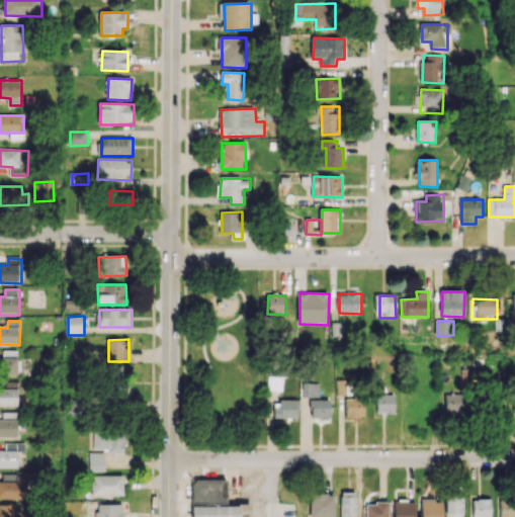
[(0,375),(19,375),(19,351),(5,351),(5,359),(0,358),(0,375)]
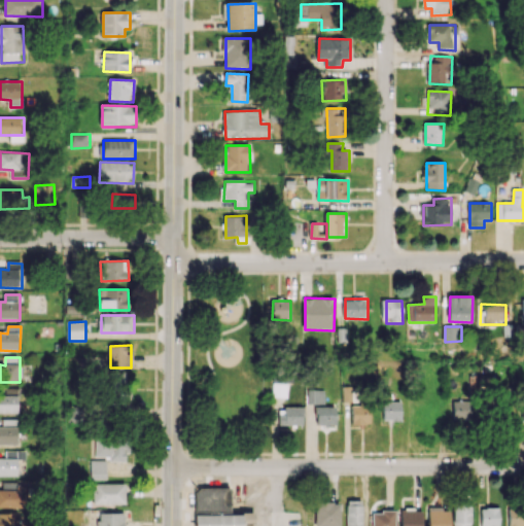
[(275,397),(291,398),(292,376),(276,376),(275,397)]
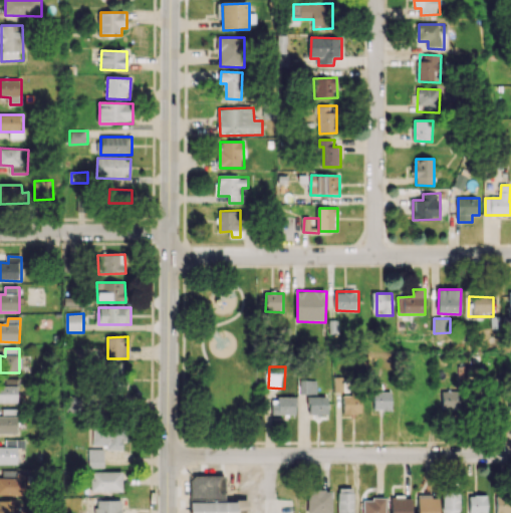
[(336,393),(346,393),(346,377),(337,377),(336,393)]
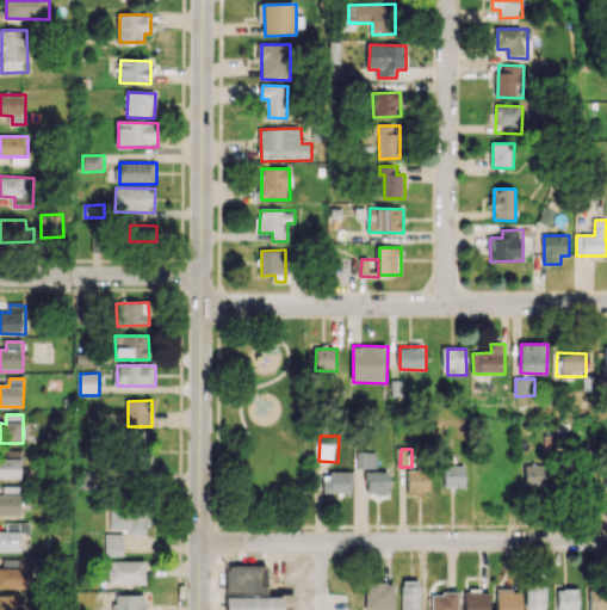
[(379,469),(379,453),(360,453),(360,469),(379,469)]
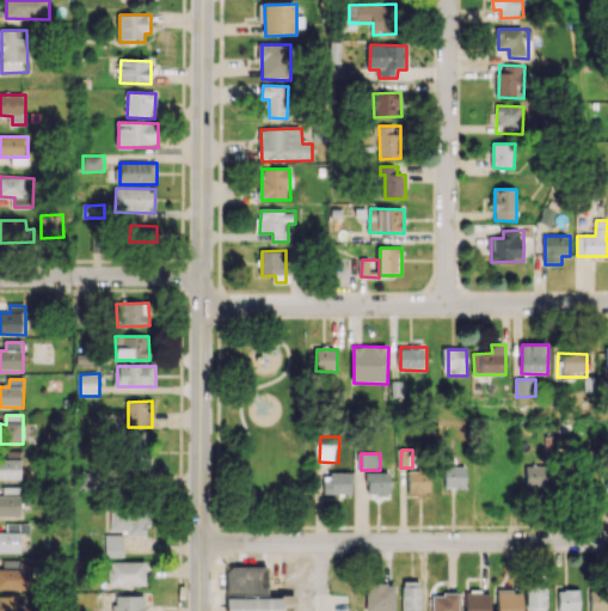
[(0,481),(23,481),(23,459),(0,459),(0,481)]
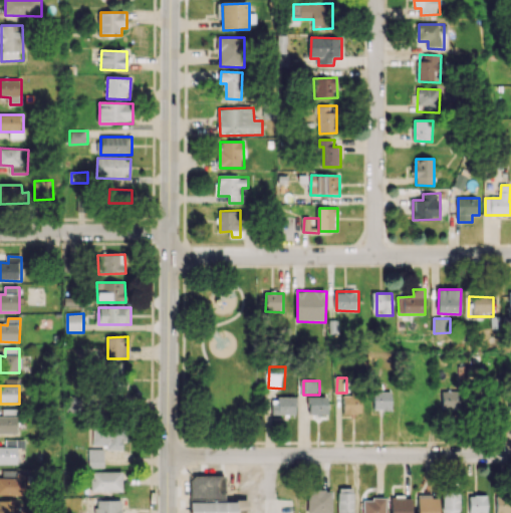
[(443,416),(461,415),(461,391),(443,391),(443,416)]
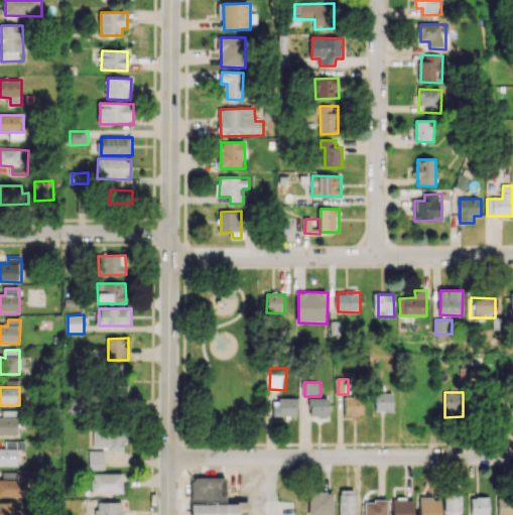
[(394,394),(377,394),(377,412),(394,412),(394,394)]
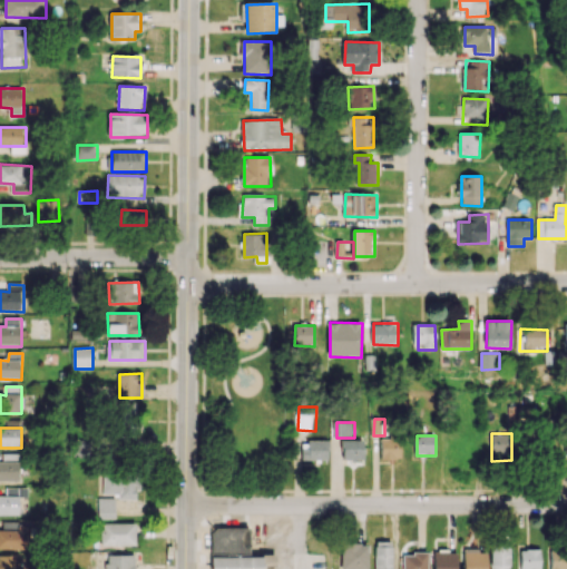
[(383,460),(402,460),(402,439),(383,439),(383,460)]
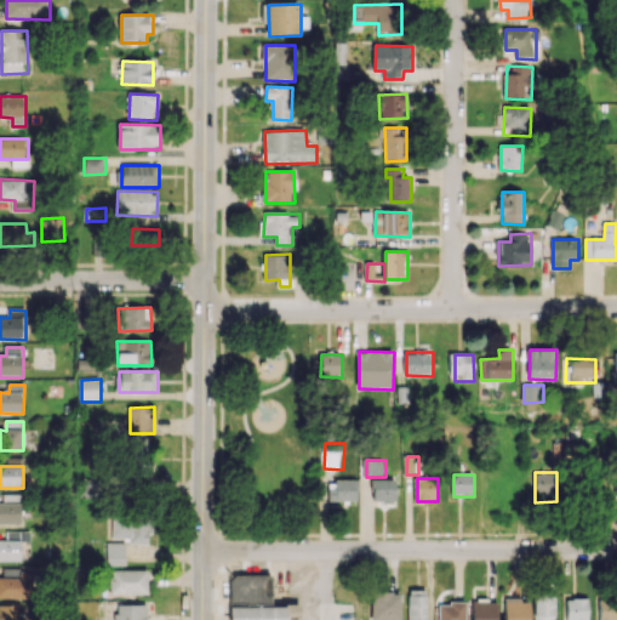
[(376,501),(398,501),(396,479),(376,481),(376,501)]
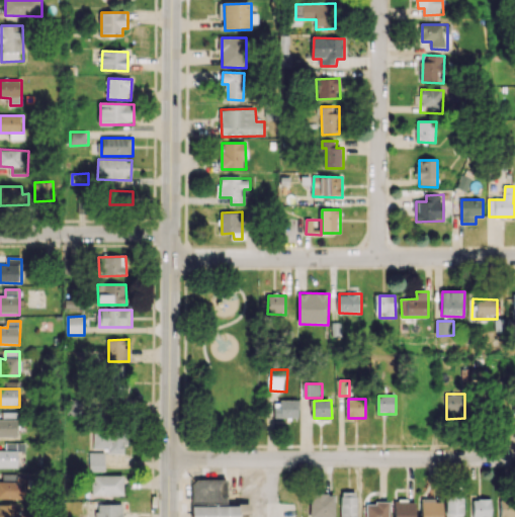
[(276,419),(299,419),(299,402),(276,402),(276,419)]
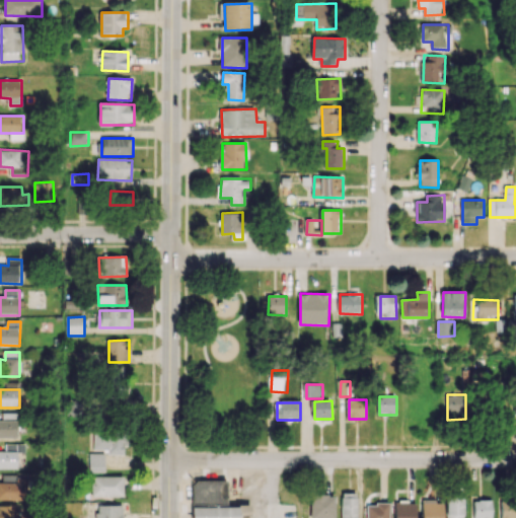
[(0,437),(18,438),(18,418),(0,417),(0,437)]
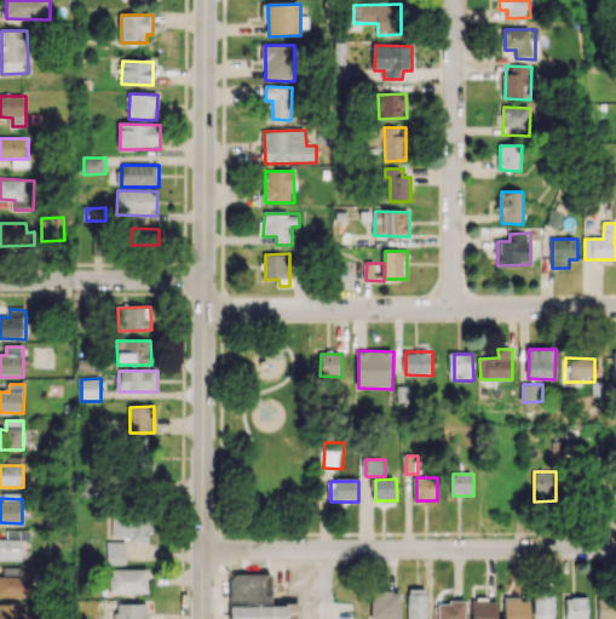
[(153,544),(151,517),(114,519),(115,538),(131,538),(132,544),(153,544)]
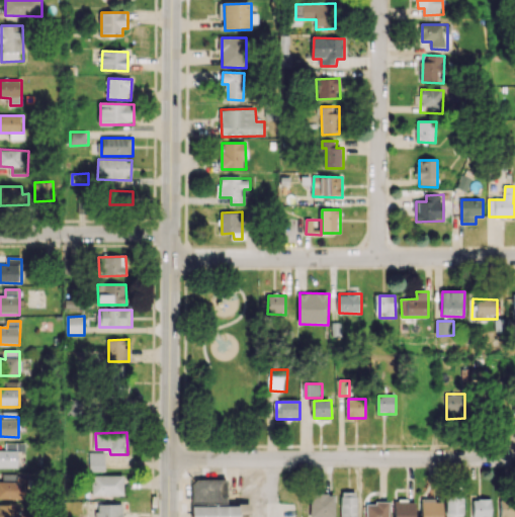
[(0,466),(19,466),(19,452),(27,452),(26,443),(7,443),(7,450),(0,450),(0,466)]
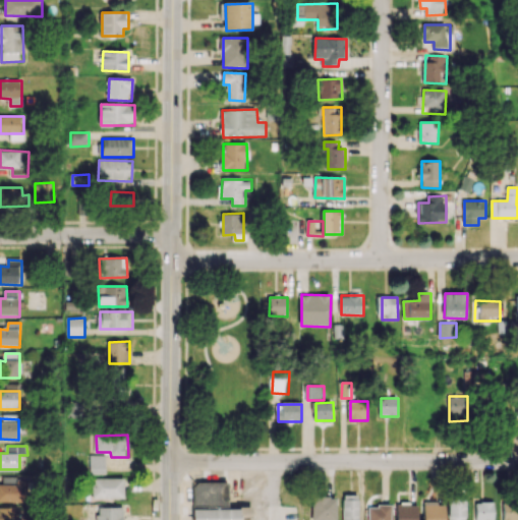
[(108,456),(92,456),(92,474),(108,474),(108,456)]
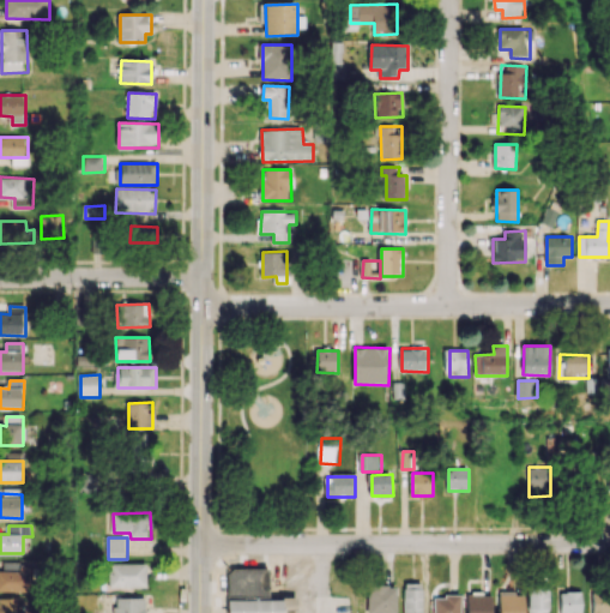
[(0,571),(0,592),(32,593),(32,564),(5,564),(5,572),(0,571)]
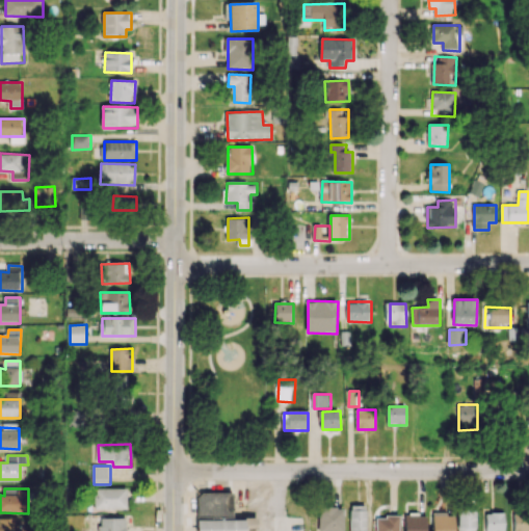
[(97,510),(129,509),(128,488),(97,489),(97,510)]
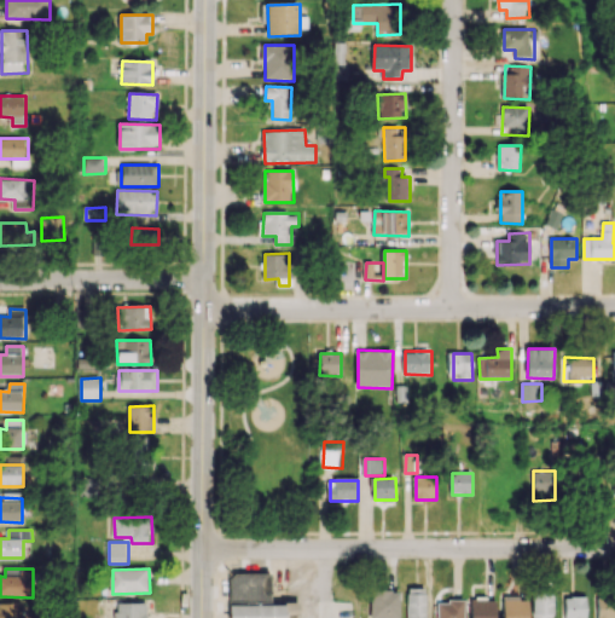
[(232,601),(273,601),(273,575),(232,573),(232,601)]
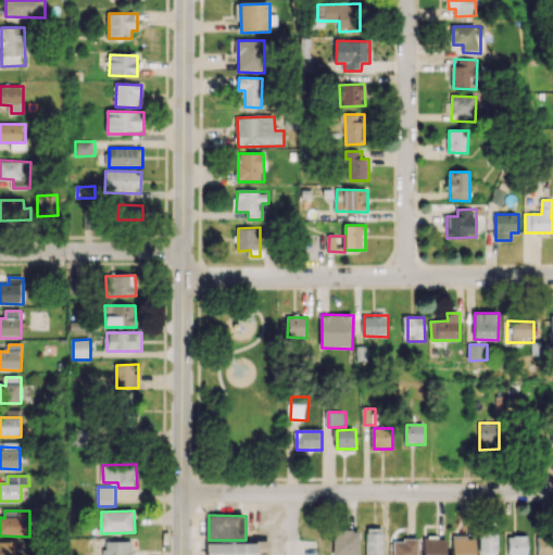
[(384,554),(385,528),(367,528),(367,554),(384,554)]
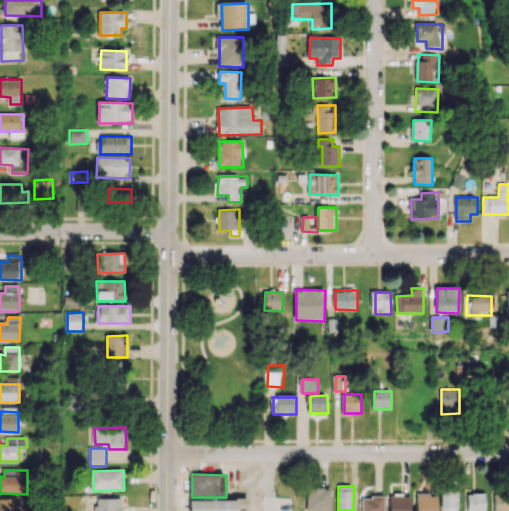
[(331,510),(332,489),(309,488),(307,510),(331,510)]
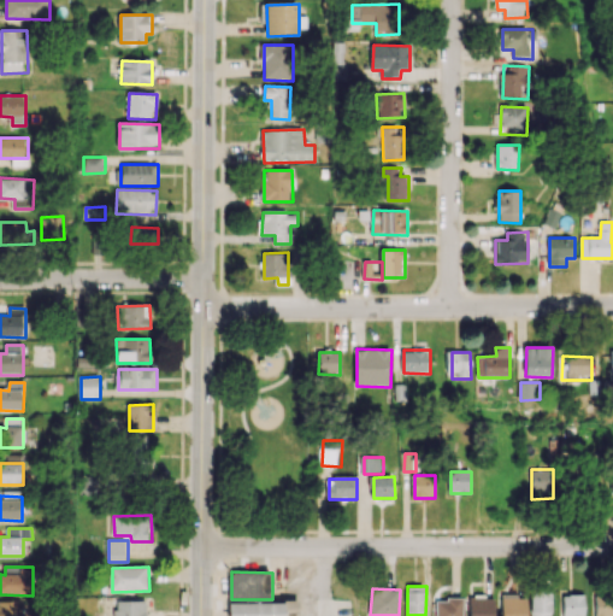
[(532,593),(532,615),(553,615),(553,593),(532,593)]
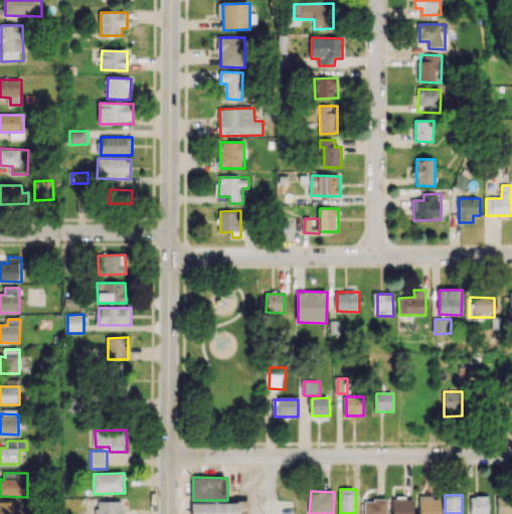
[(490,513),(490,497),(472,497),(472,513),(490,513)]
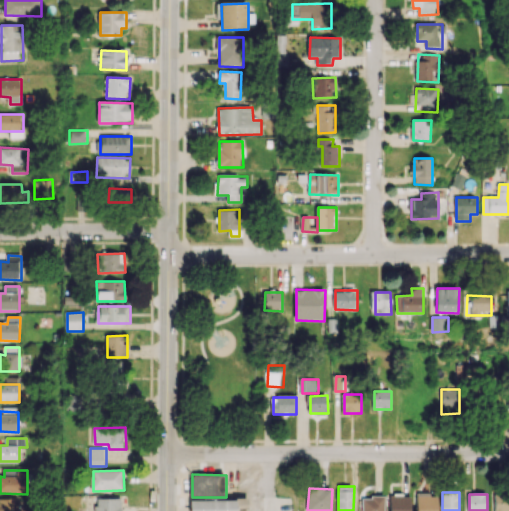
[(508,510),(508,494),(495,495),(495,510),(508,510)]
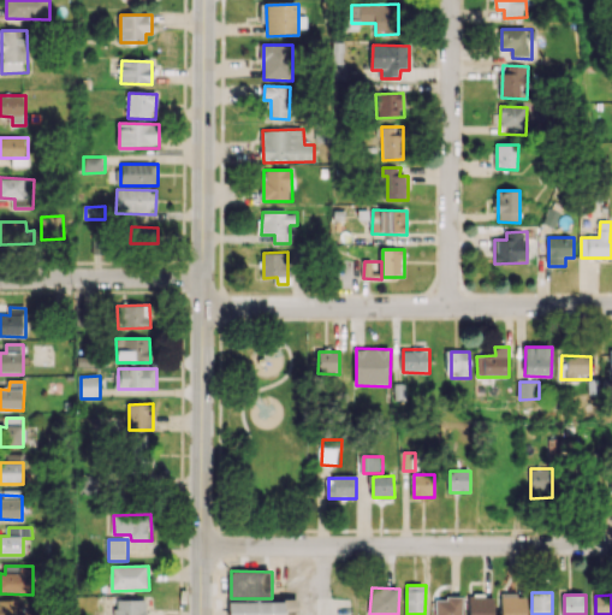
[(528,614),(528,596),(503,596),(503,614),(528,614)]
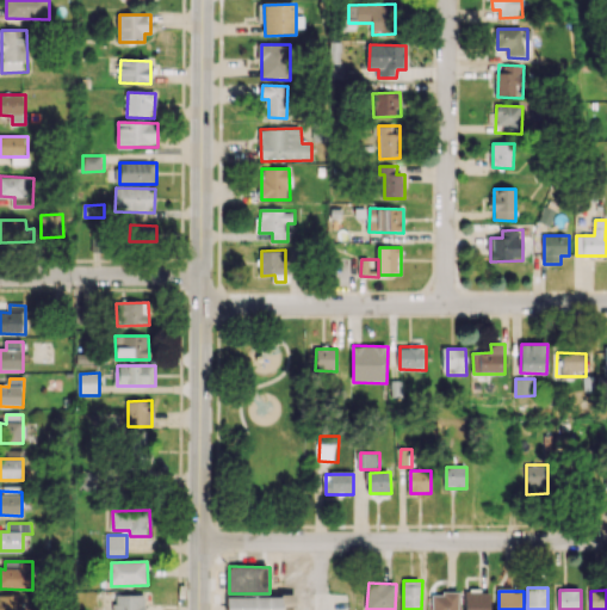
[(491,609),(491,592),(466,592),(465,609),(491,609)]
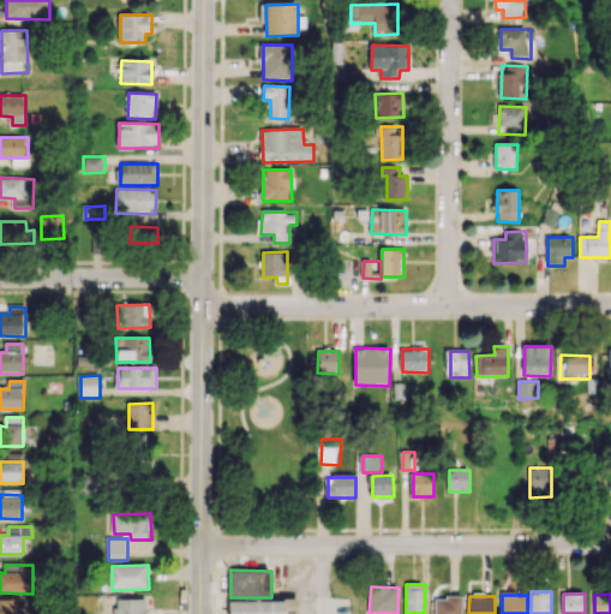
[(462,613),(463,597),(436,597),(435,613),(462,613)]
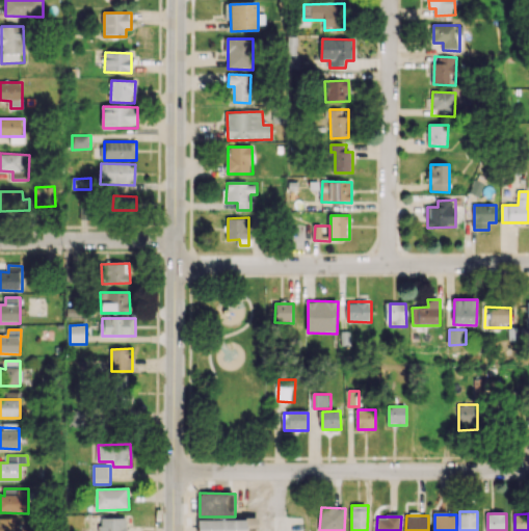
[(19,530),(20,519),(0,518),(0,530),(19,530)]
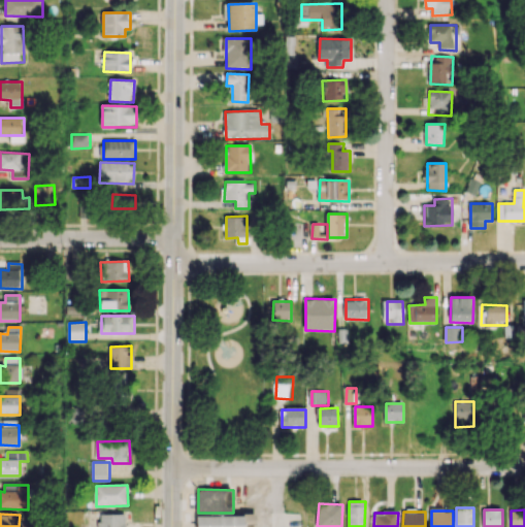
[(126,526),(126,515),(101,515),(100,526),(126,526)]
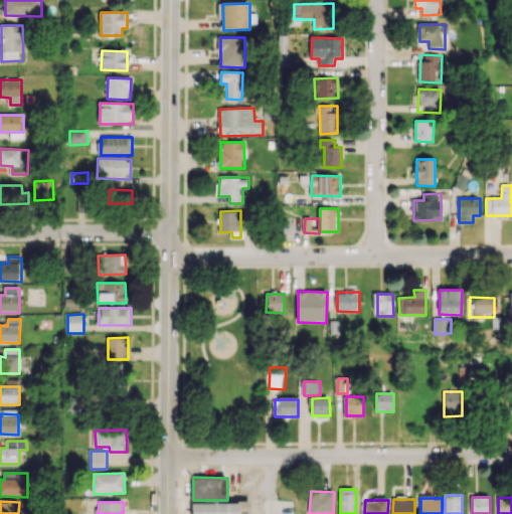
[(193,503),(192,513),(237,513),(238,504),(193,503)]
